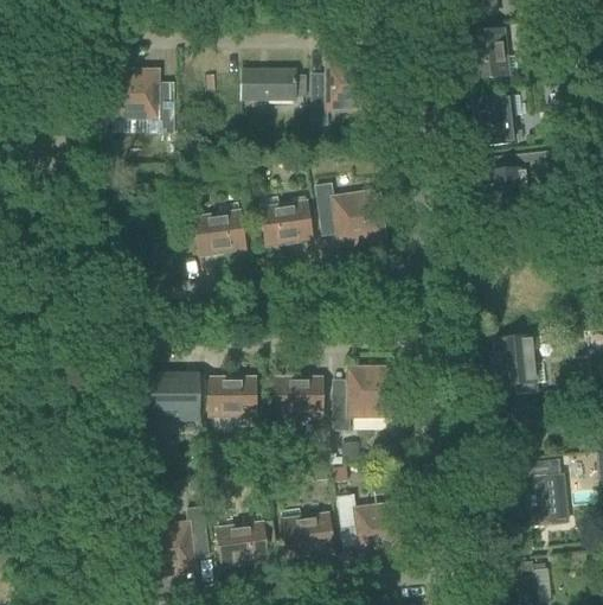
[(498,14),(495,0),(466,0),(469,17),(474,17),(475,27),(496,25),(495,14),(498,14)]
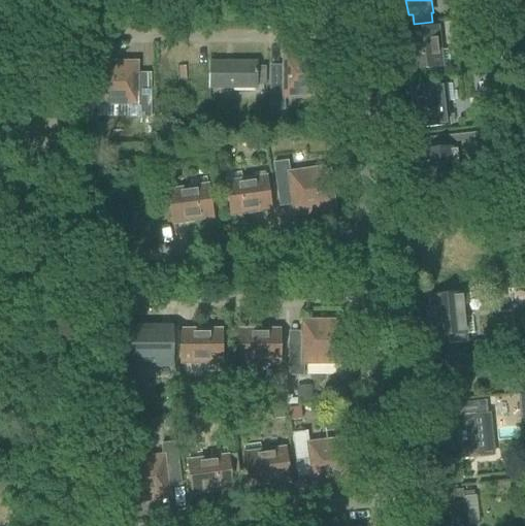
[(489,20),(476,22),(477,36),(490,34),(489,20)]
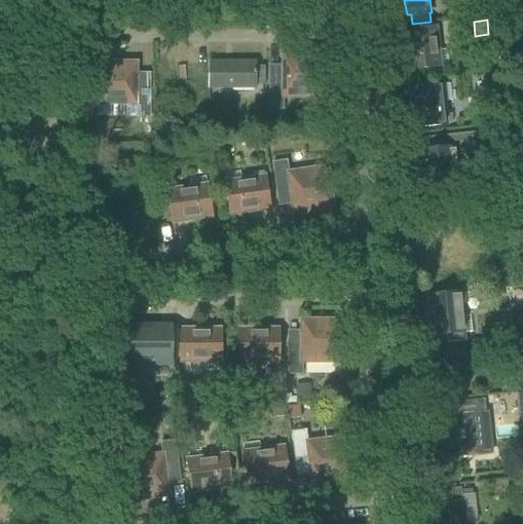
[(406,30),(410,70),(450,65),(449,48),(441,49),(439,26),(406,30)]
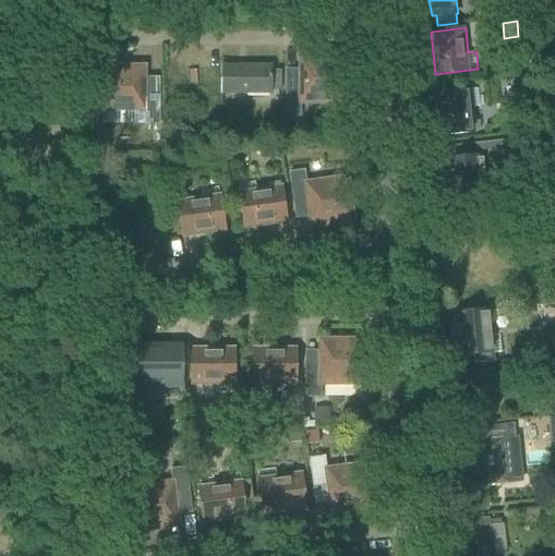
[(302,79),(288,79),(288,115),(302,115),(302,101),(345,101),(345,58),(302,58),(302,79)]
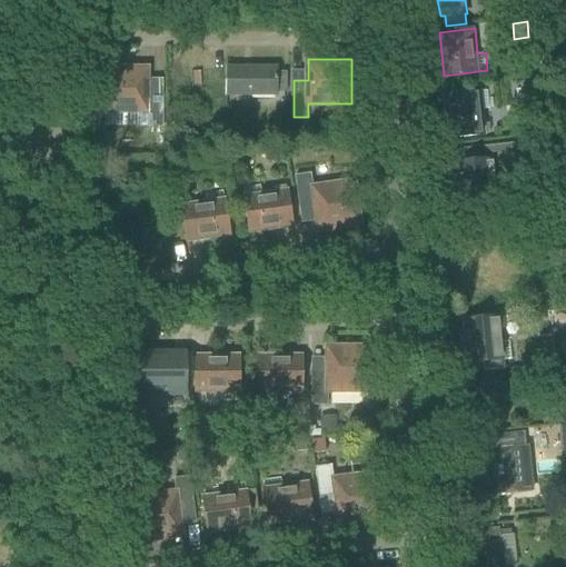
[(278,66),(229,66),(229,95),(280,95),(280,91),(288,91),(288,70),(278,70),(278,66)]
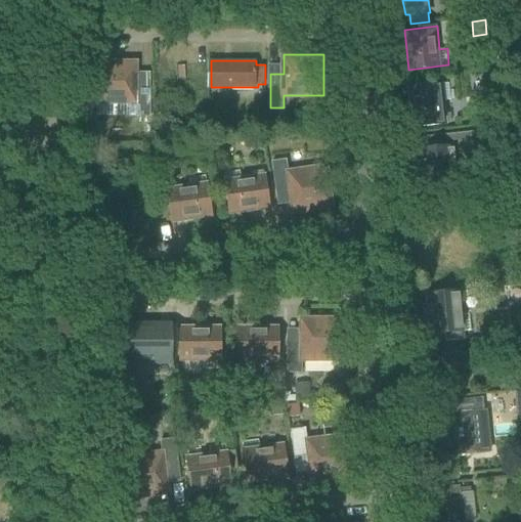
[(150,81),(138,81),(138,62),(98,62),(98,103),(137,103),(137,115),(150,115),(150,81)]
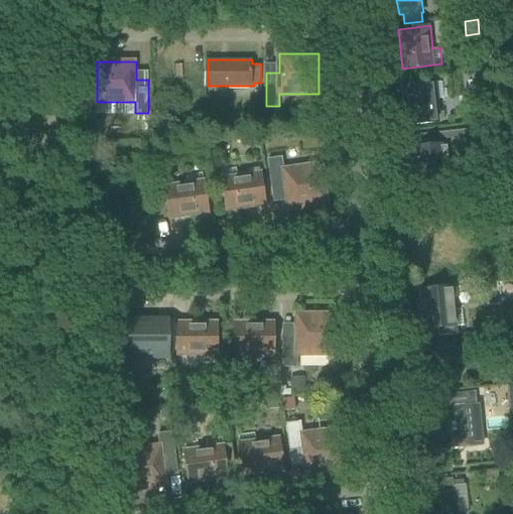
[(404,86),(408,125),(440,121),(437,98),(445,97),(443,81),(404,86)]
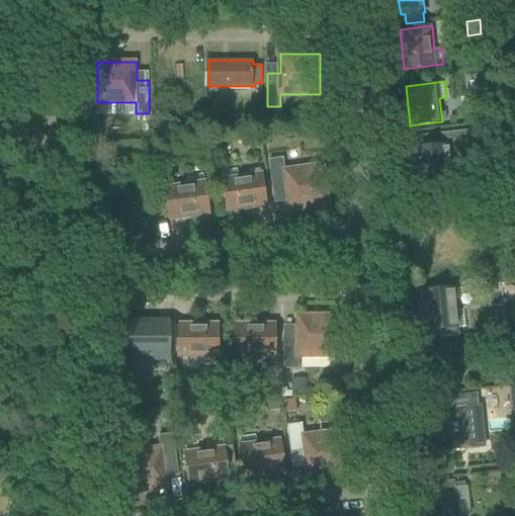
[(498,106),(488,108),(489,118),(499,117),(498,106)]
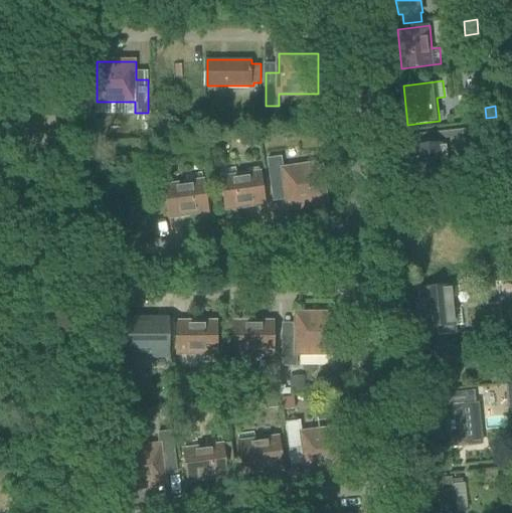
[(475,128),(406,135),(412,187),(452,183),(450,167),(465,165),(463,143),(476,142),(475,128)]
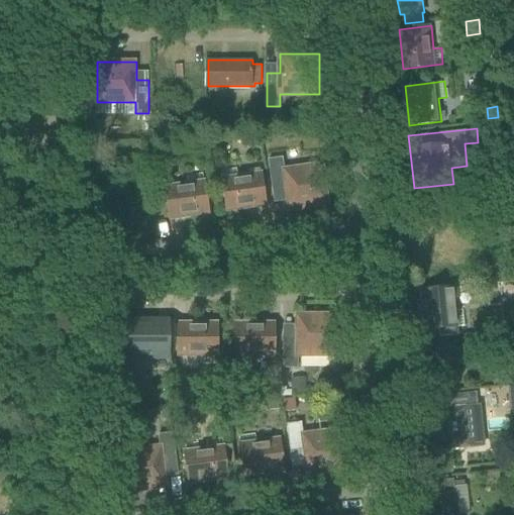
[(288,191),(289,199),(291,209),(330,204),(324,164),(285,169),(284,158),(271,160),(276,192),(288,191)]
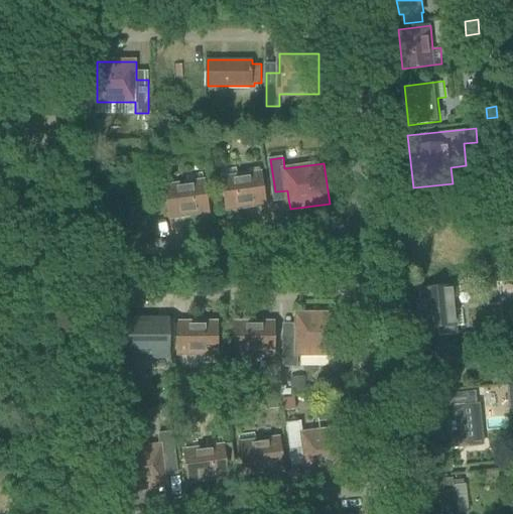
[(222,170),(228,210),(267,204),(262,172),(239,175),(238,167),(222,170)]
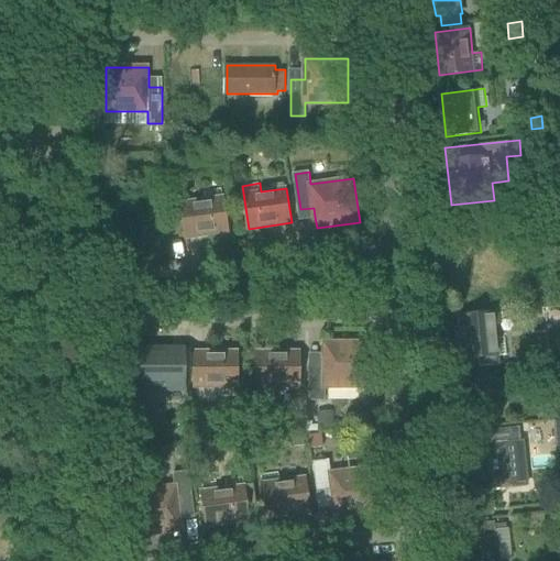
[(182,202),(187,238),(229,231),(223,188),(206,190),(207,199),(182,202)]
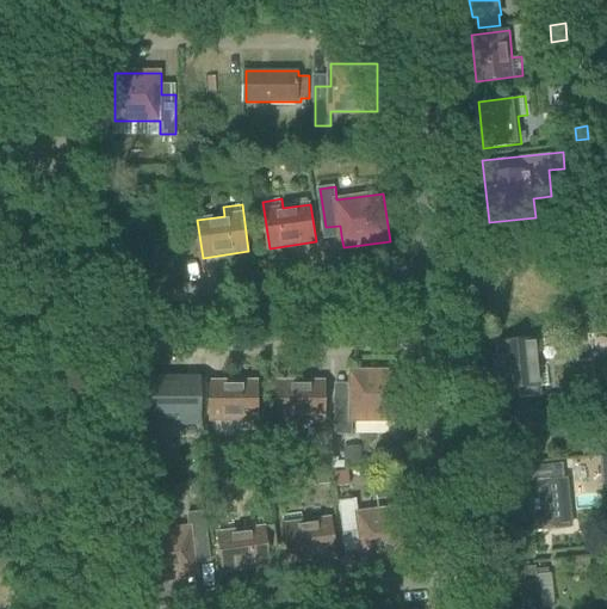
[(601,213),(588,215),(589,229),(602,228),(601,213)]
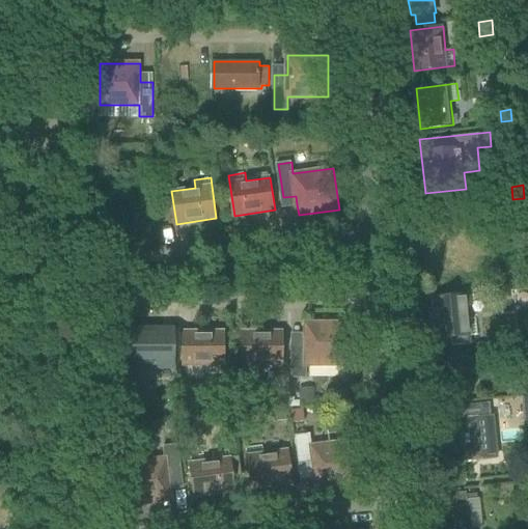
[(467,295),(434,298),(438,338),(453,337),(454,344),(472,342),(471,335),(479,334),(477,317),(469,318),(467,295)]
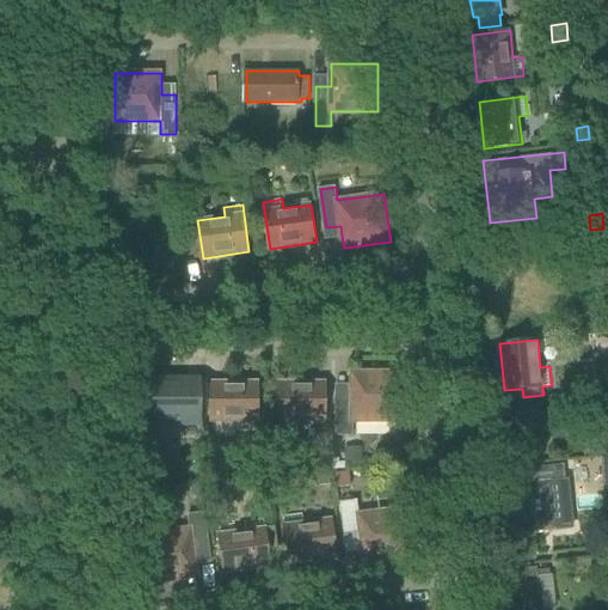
[(352,395),(338,395),(338,434),(354,434),(354,420),(400,420),(400,372),(352,372),(352,395)]
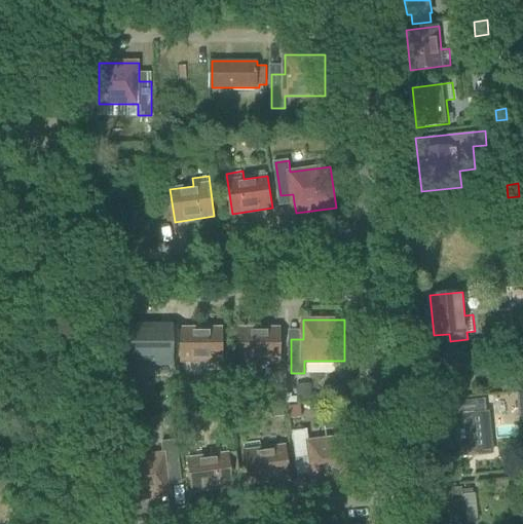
[(118,370),(137,370),(137,363),(173,363),(173,327),(118,327),(118,370)]
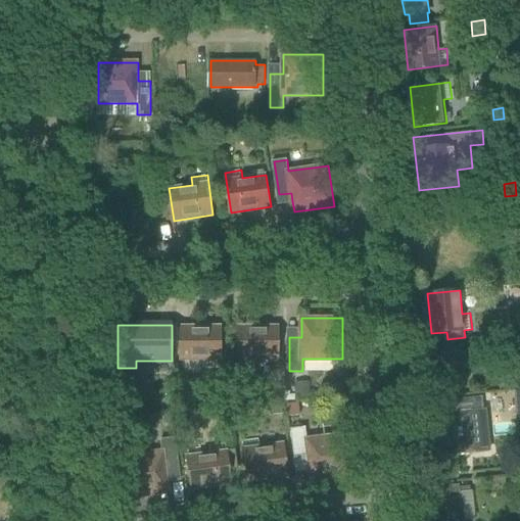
[(205,359),(205,367),(222,367),(222,326),(182,326),(182,359),(205,359)]
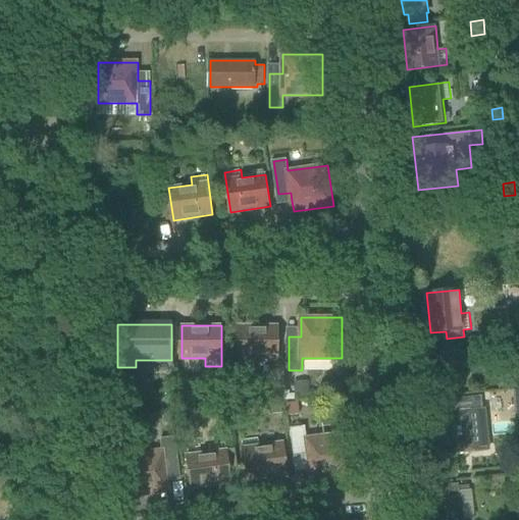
[(239,325),(239,366),(255,366),(255,358),(278,358),(278,325),(239,325)]
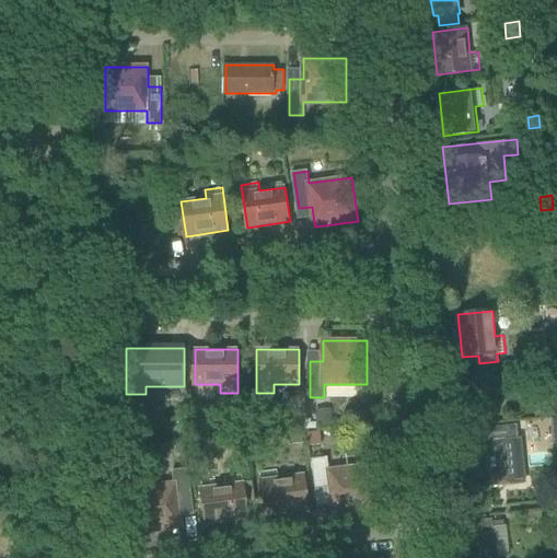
[(333,408),(317,409),(318,425),(334,425),(333,408)]
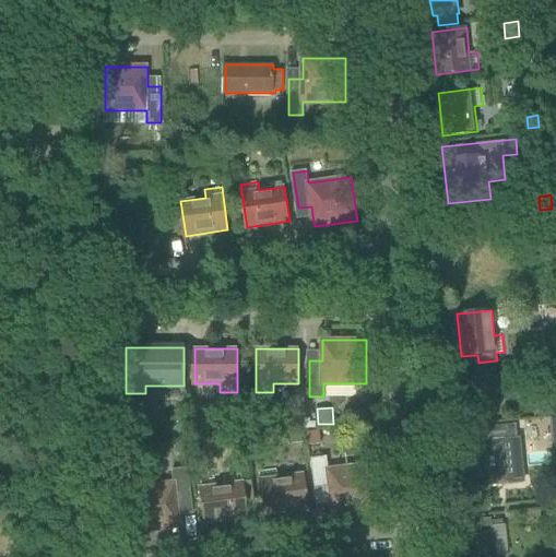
[(304,417),(290,417),(290,427),(304,427),(304,417)]
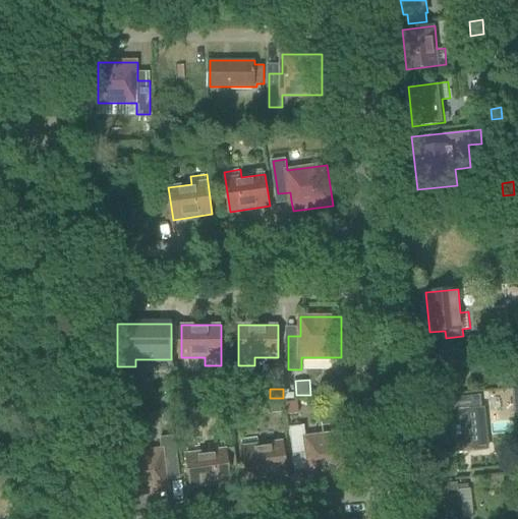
[(441,412),(429,413),(434,453),(474,449),(488,448),(484,408),(482,408),(480,396),(467,397),(448,399),(449,411),(441,412)]
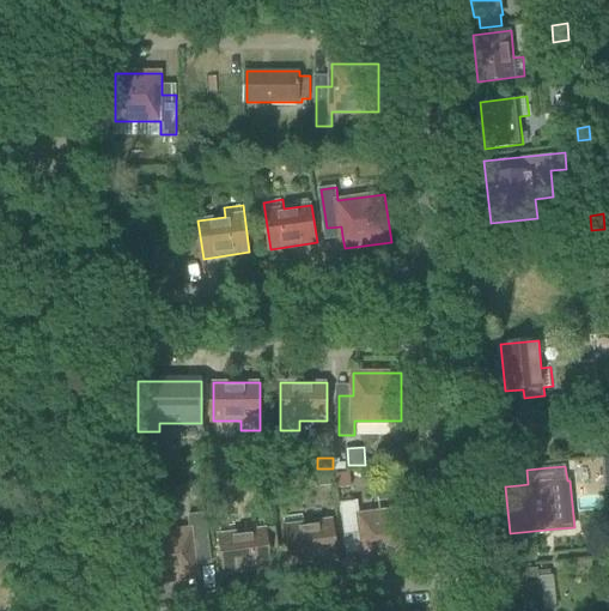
[(351,472),(338,473),(340,488),(352,485),(351,472)]
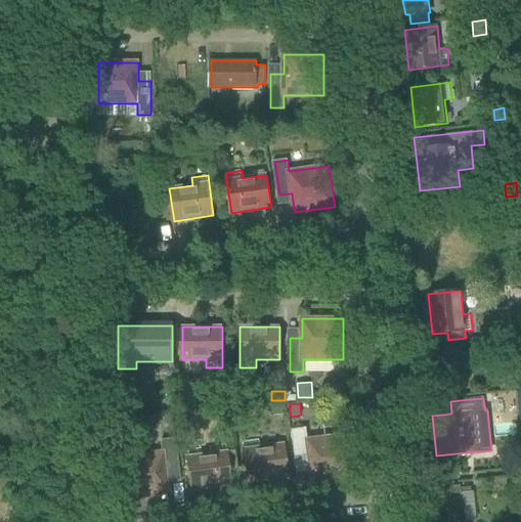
[(283,404),(274,405),(275,415),(284,414),(283,404)]
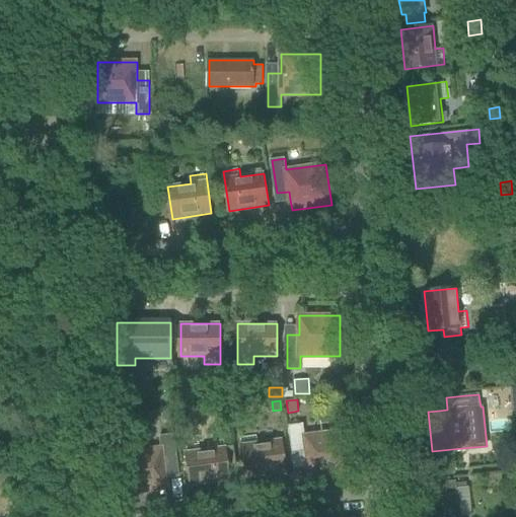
[(219,403),(211,404),(212,415),(221,413),(219,403)]
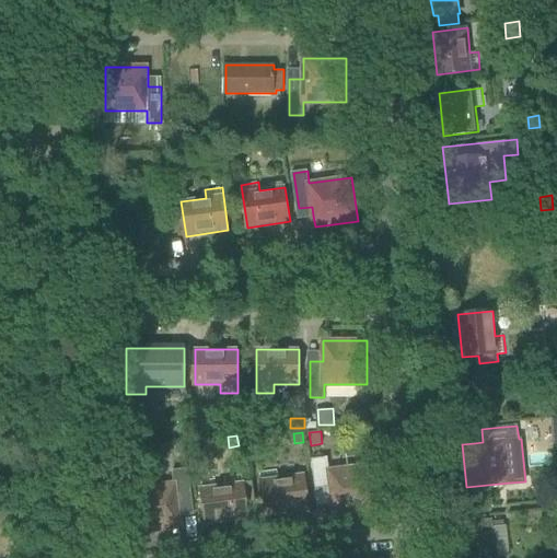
[(332,493),(333,502),(335,514),(378,508),(371,465),(329,471),(327,457),(314,460),(318,496),(332,493)]
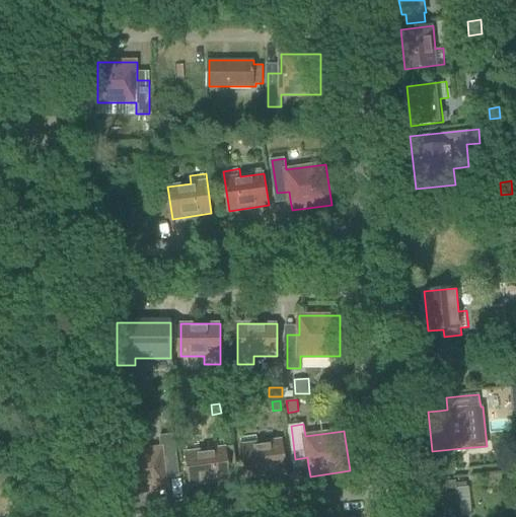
[(124,453),(130,493),(169,488),(166,468),(178,467),(174,434),(161,436),(162,447),(124,453)]
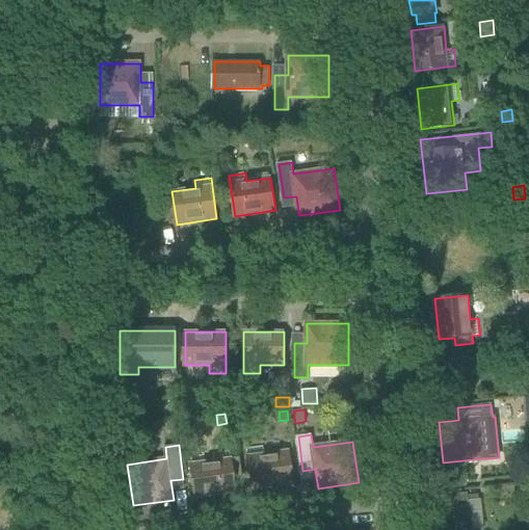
[(248,448),(254,488),(294,483),(290,450),(266,454),(265,446),(248,448)]
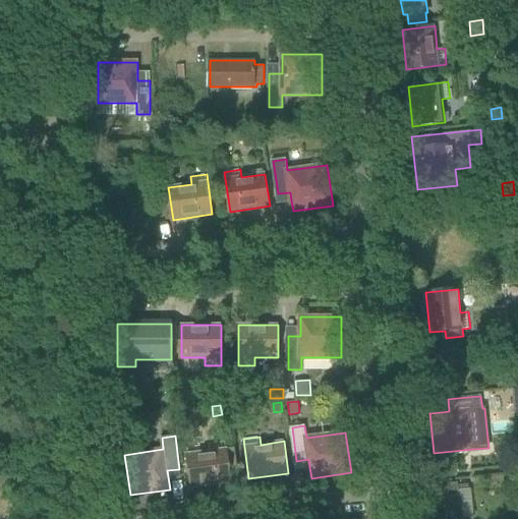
[(187,454),(192,486),(231,481),(226,441),(210,444),(211,451),(187,454)]
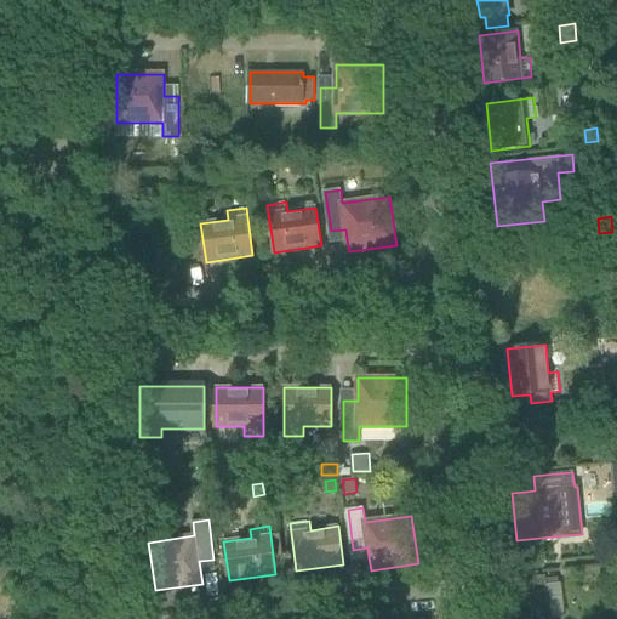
[(524,592),(519,594),(521,618),(552,618),(548,590),(524,592)]
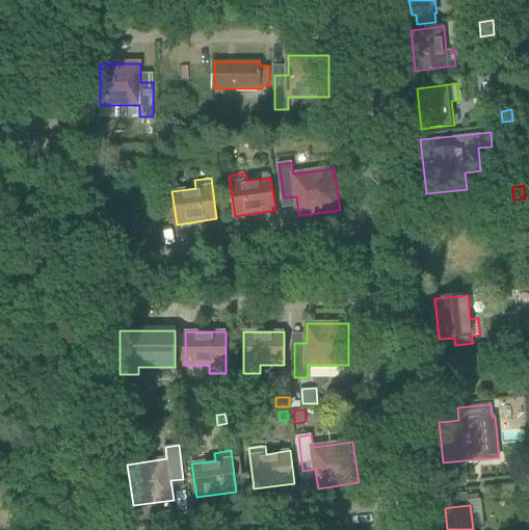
All buildings are outlined.
